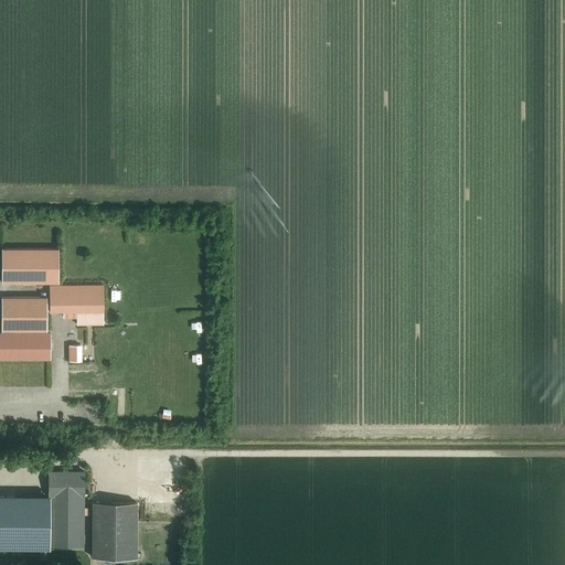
[(59,247),(2,247),(2,281),(59,281),(59,247)]
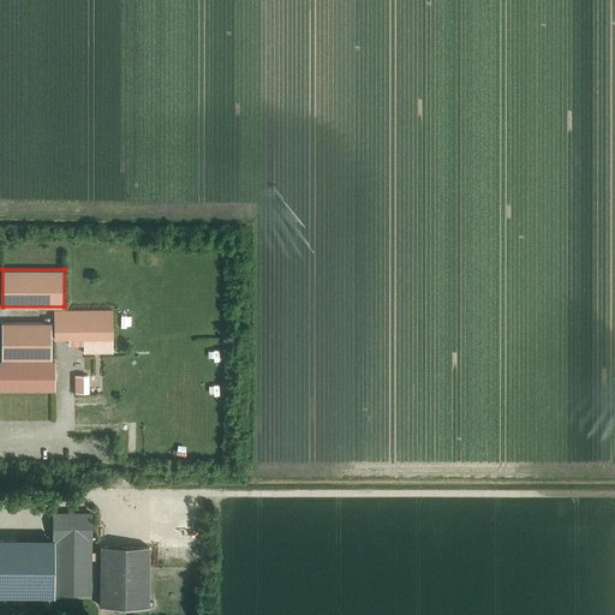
[(114,338),(112,309),(54,309),(54,338),(84,338),(114,338)]
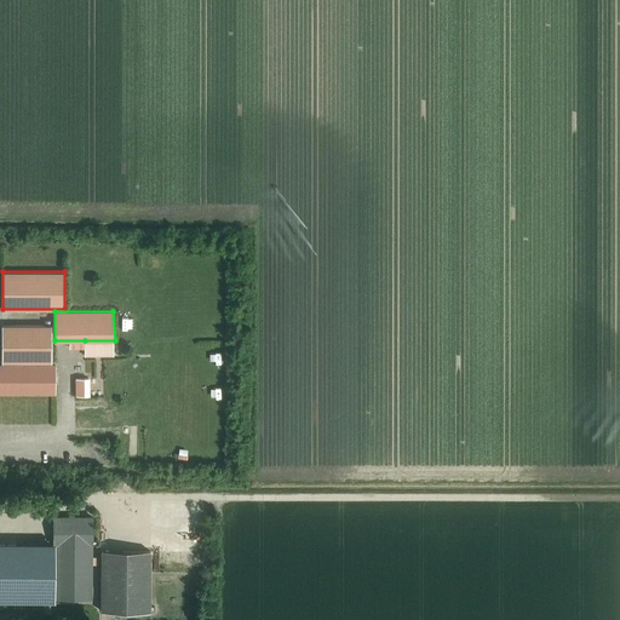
[(52,325),(3,323),(3,361),(52,361),(52,325)]
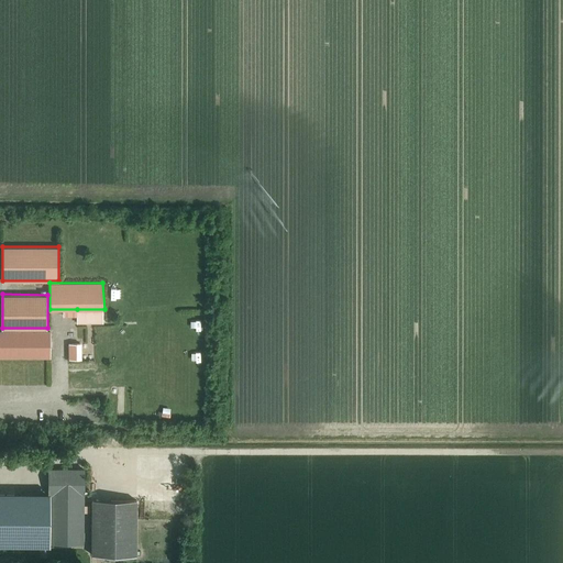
[(105,309),(77,309),(77,326),(105,326),(105,309)]
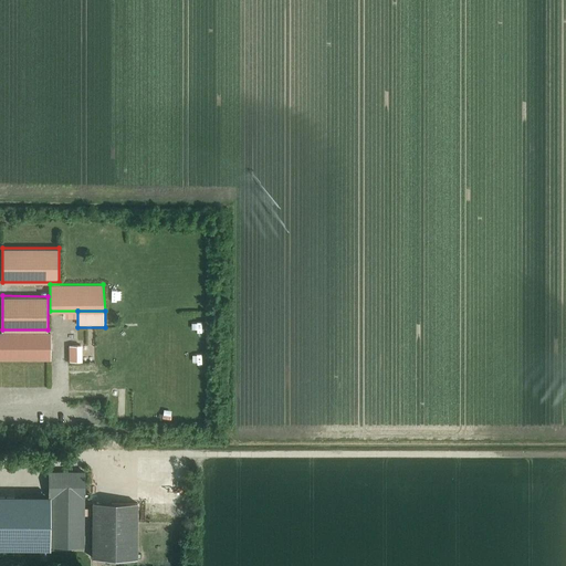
[(0,358),(50,358),(50,333),(0,332),(0,358)]
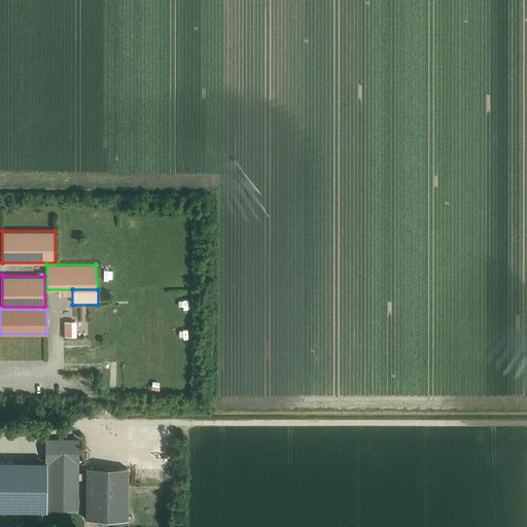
[(76,322),(65,322),(66,338),(77,338),(76,322)]
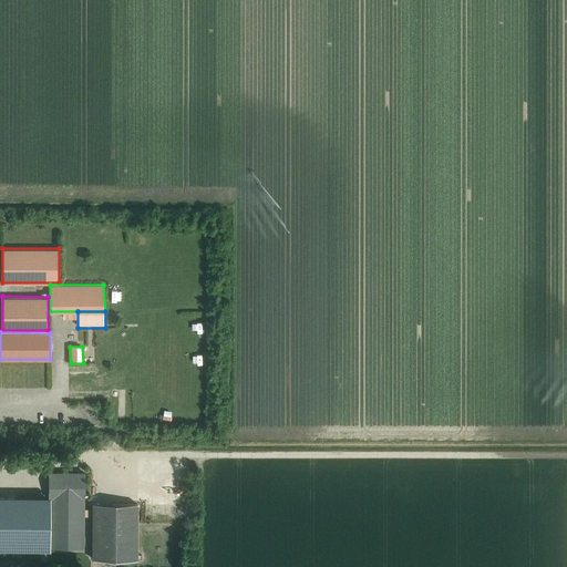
[(84,509),(84,473),(49,473),(49,500),(51,500),(50,548),(83,548),(84,516),(90,516),(90,509),(84,509)]
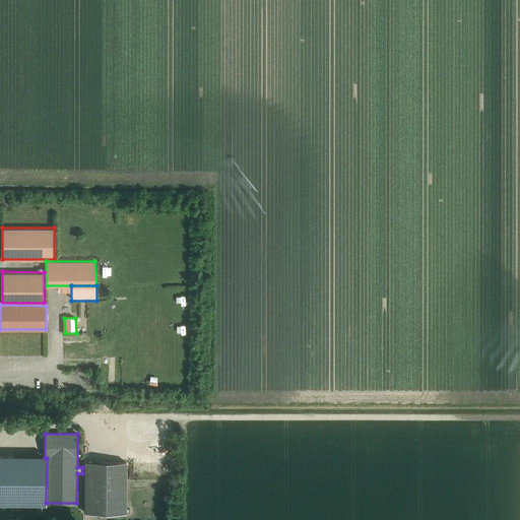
[(0,502),(44,503),(44,458),(0,457),(0,502)]
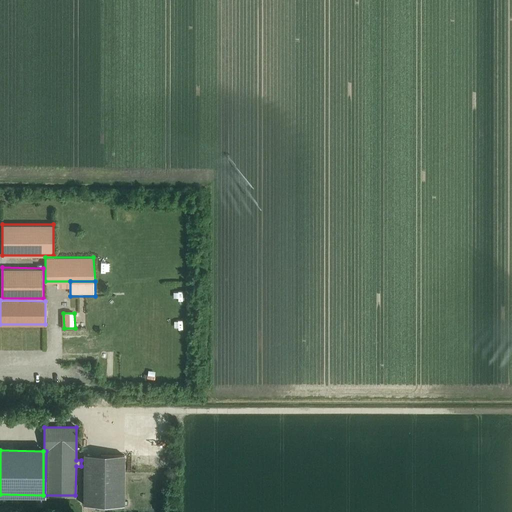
[(124,455),(84,455),(83,505),(123,505),(124,455)]
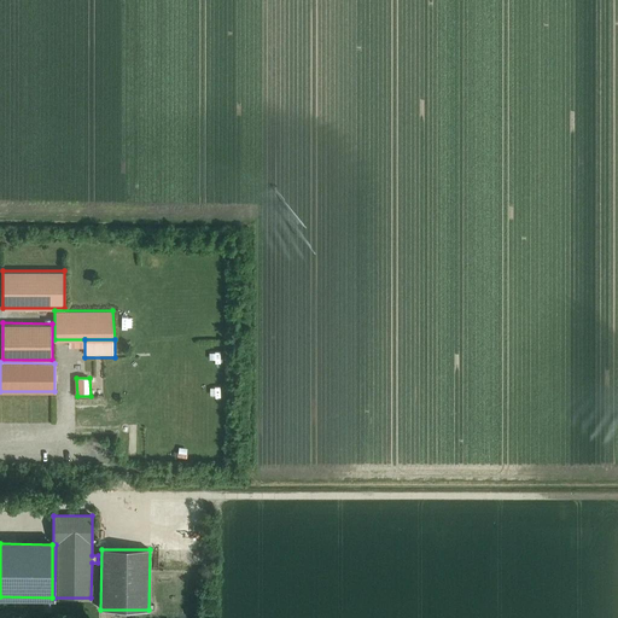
All buildings are outlined.
